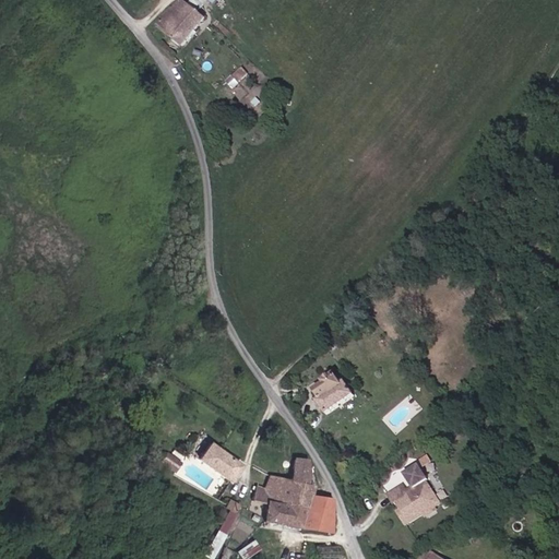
[(183,0),(162,24),(187,45),(210,18),(189,0),(183,0)]
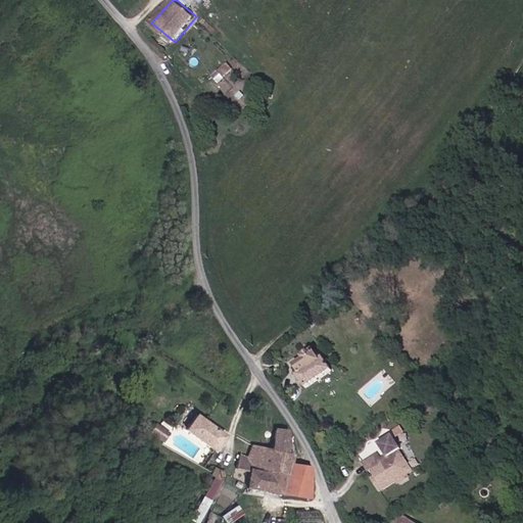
[(221,84),(233,67),(225,61),(214,78),(221,84)]
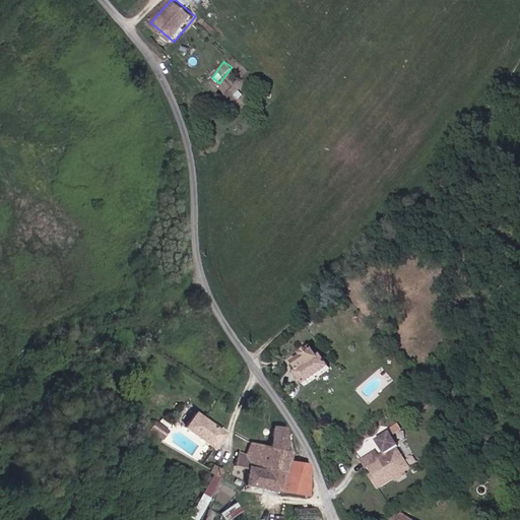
[(308,359),(301,363),(305,369),(320,358),(314,349),(306,355),(308,359)]
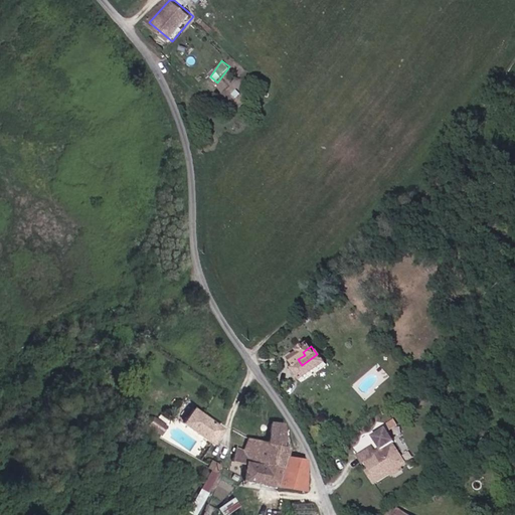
[(305,381),(330,363),(322,351),(317,354),(302,365),(296,369),(305,381)]
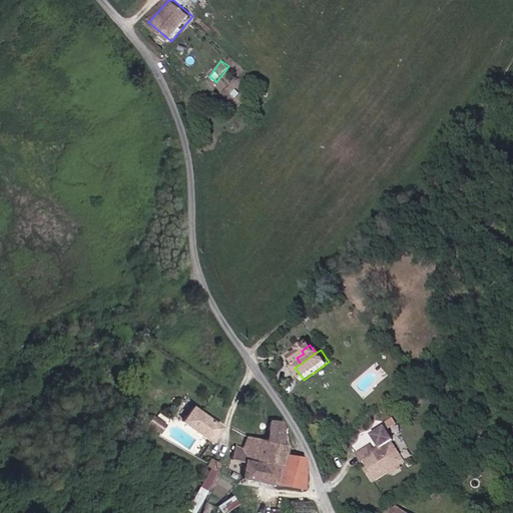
[(222,426),(202,411),(194,406),(183,421),(212,441),(222,426)]
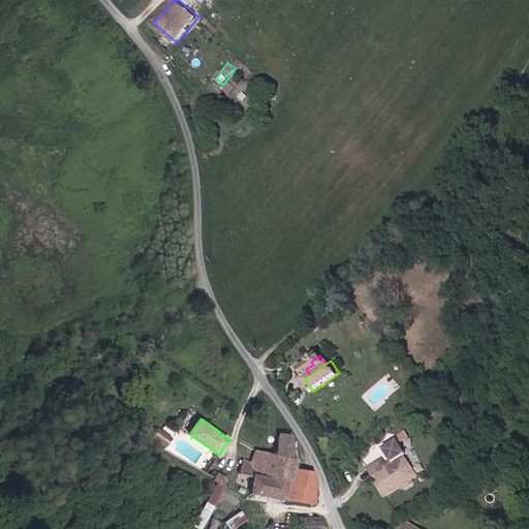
[(153,437),(162,443),(167,435),(158,429),(153,437)]
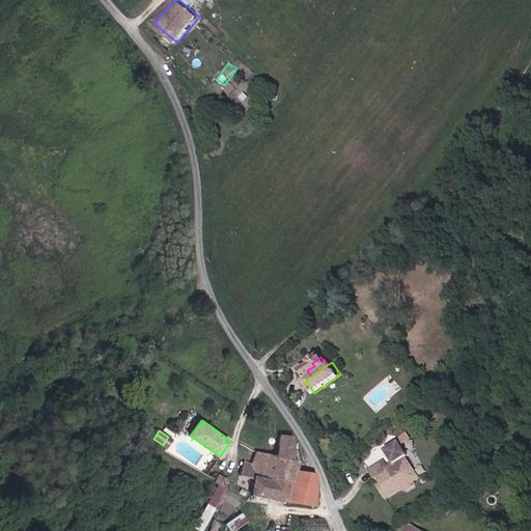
[(275,482),(291,484),(289,501),(317,505),(318,476),(300,474),(301,459),(296,458),(297,438),(282,436),(279,456),(275,482)]
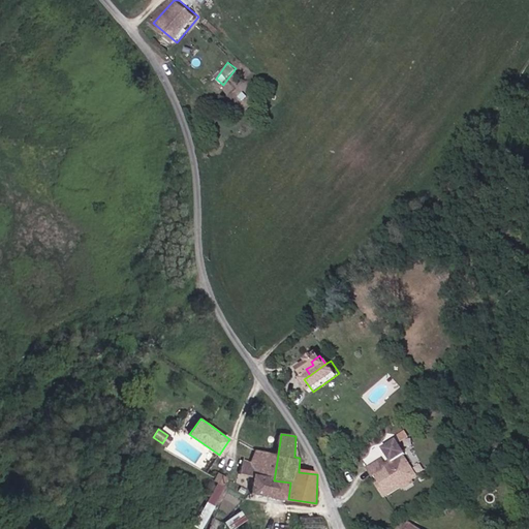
[(162,443),(166,446),(172,438),(167,435),(162,443)]
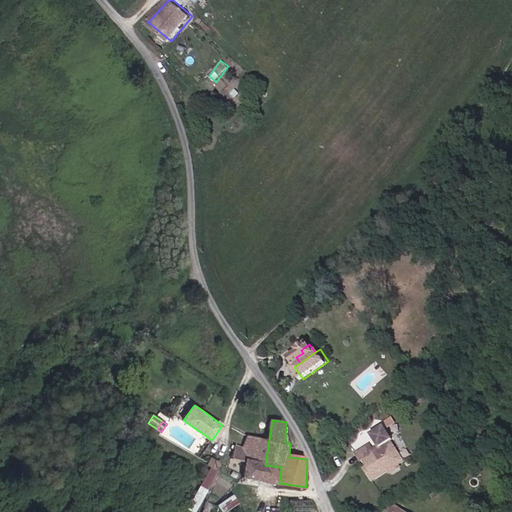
[(404,462),(383,428),(371,436),(380,449),(375,453),(370,445),(360,452),(374,469),(370,472),(377,482),(404,462)]
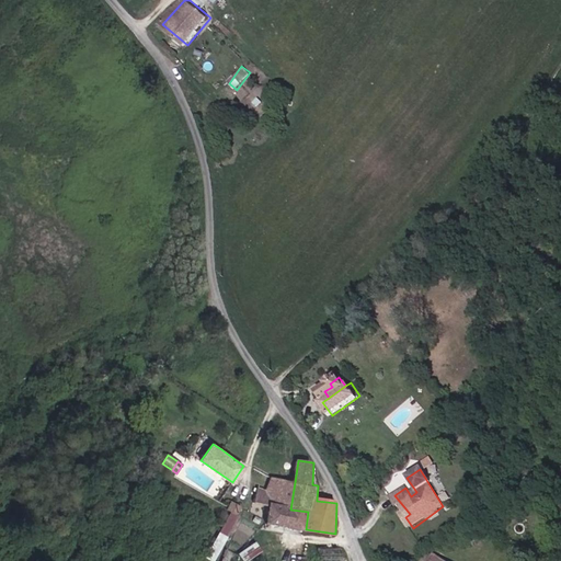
[(256,504),(273,505),(279,506),(285,481),(273,478),(267,490),(261,490),(256,504)]
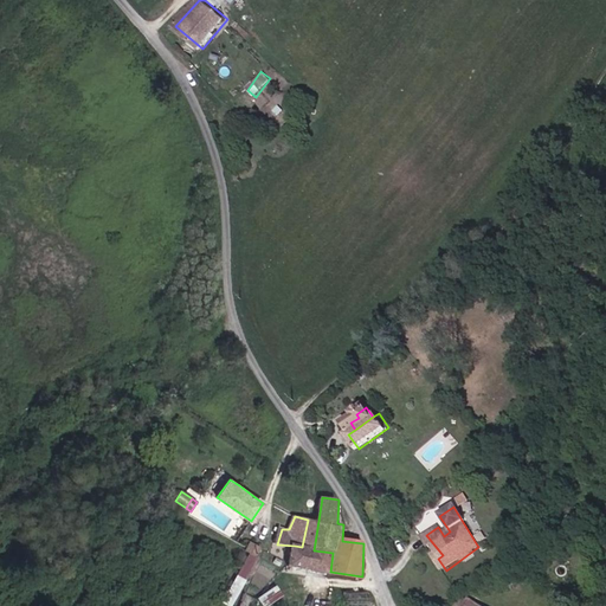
[(318,521),(308,520),(302,547),(295,546),(290,566),(311,569),(314,550),(318,521)]
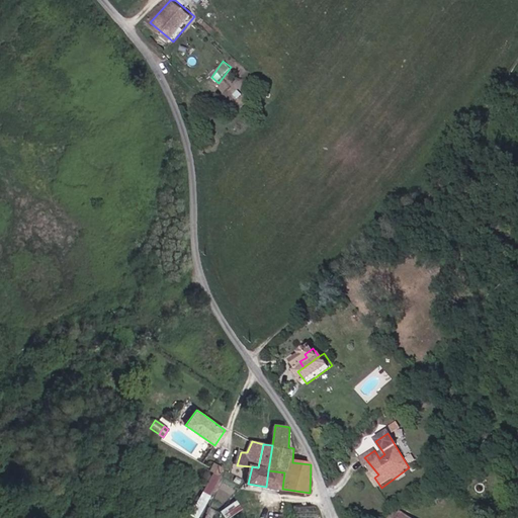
[(223,466),(214,461),(211,467),(220,471),(223,466)]
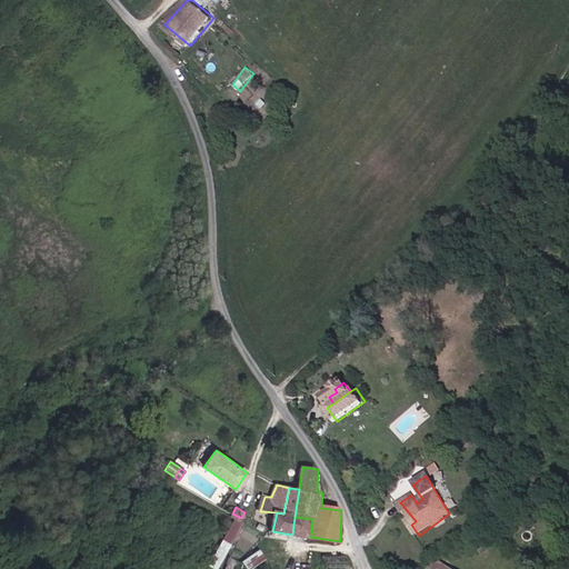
[(219,539),(229,545),(243,519),(233,513),(219,539)]
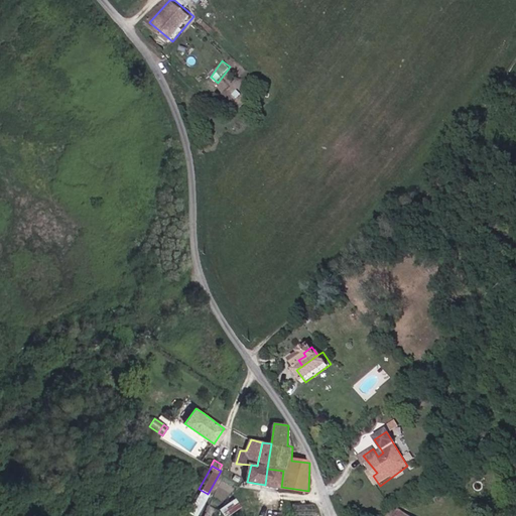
[(265,485),(281,487),(283,471),(267,469),(265,485)]
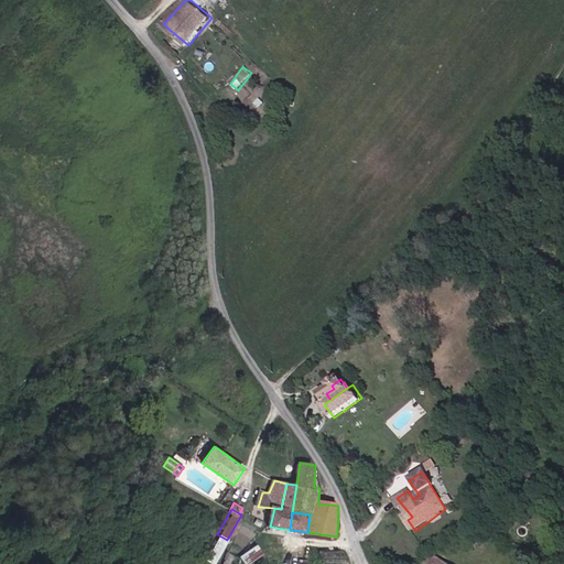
[(257,544),(239,555),(243,563),(246,563),(263,553),(257,544)]
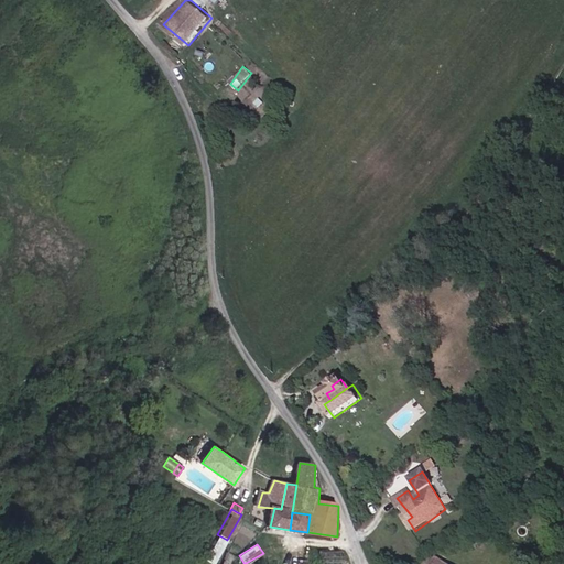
[(320,551),(318,563),(345,563),(345,552),(320,551)]
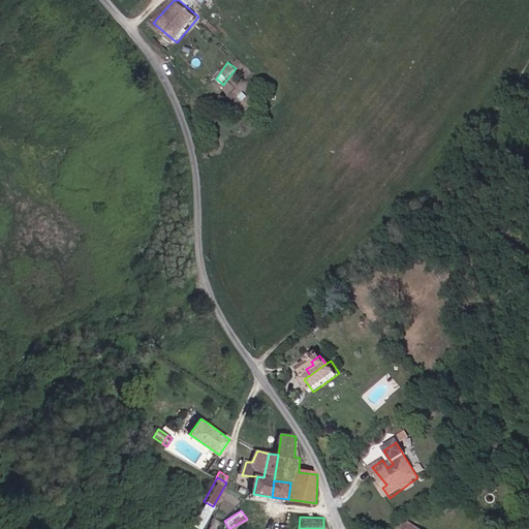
All buildings are outlined.
